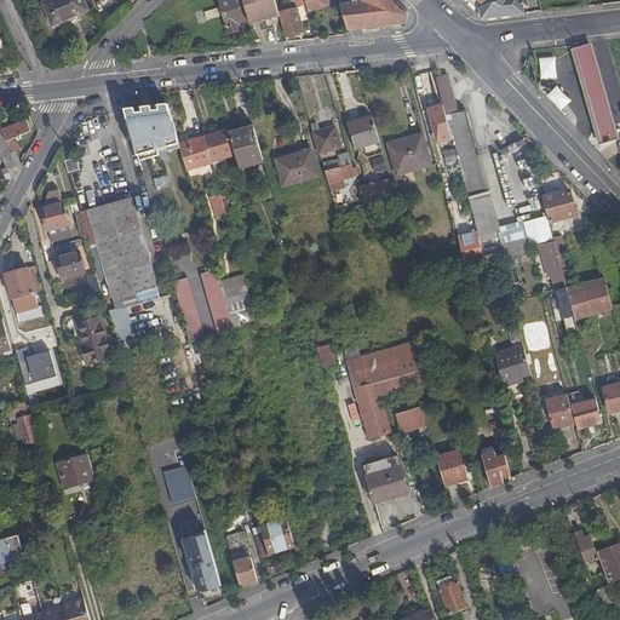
[(82,0),(49,0),(44,3),(52,27),(87,11),(82,0)]
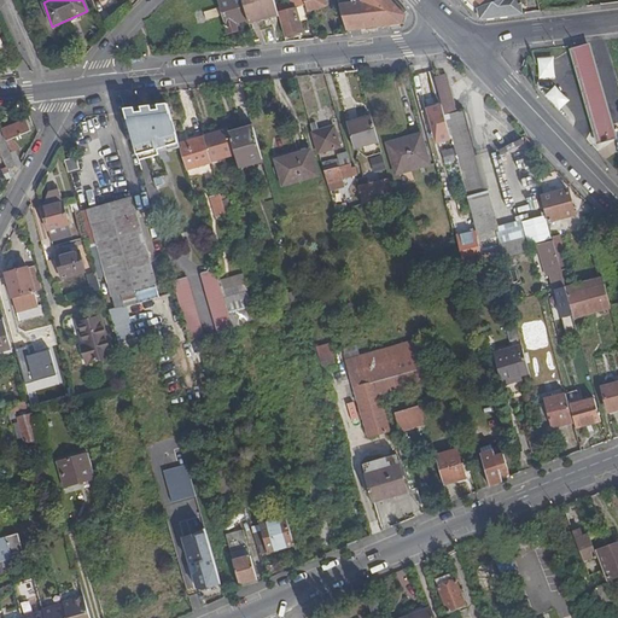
[(237,24),(249,19),(243,0),(220,0),(217,1),(219,4),(222,16),(223,15),(228,35),(238,31),(237,24)]
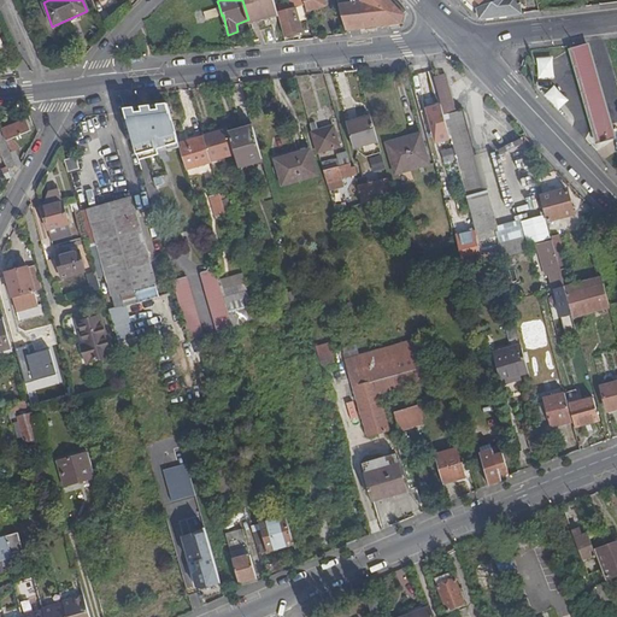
[(250,24),(278,16),(277,11),(274,0),(242,0),(248,19),(250,24)]
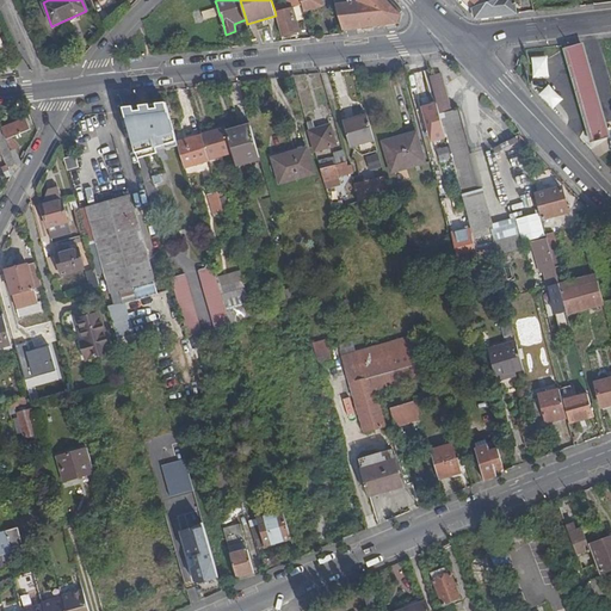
[(300,0),(302,4),(303,10),(322,5),(321,0),(300,0)]
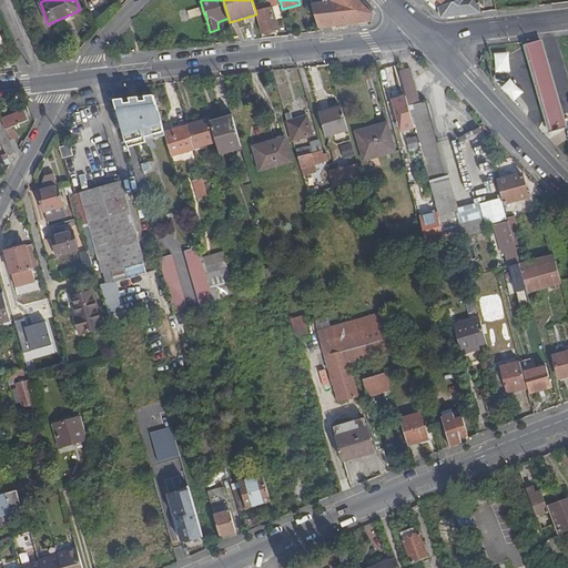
[(311,0),(318,27),(371,21),(373,14),(358,0),(333,0),(335,1),(331,2),(330,0),(311,0)]
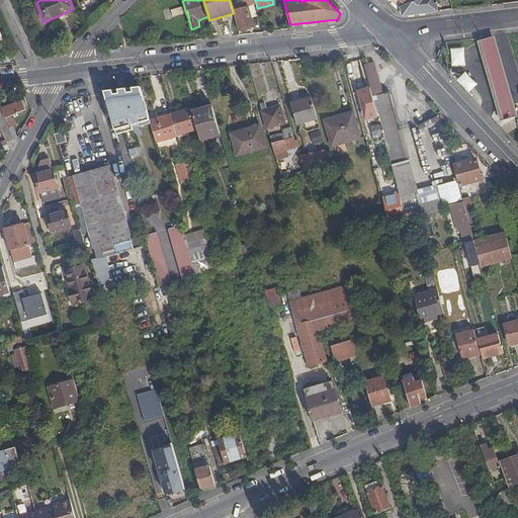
[(410,0),(402,2),(399,4),(403,15),(438,11),(435,0),(410,0)]
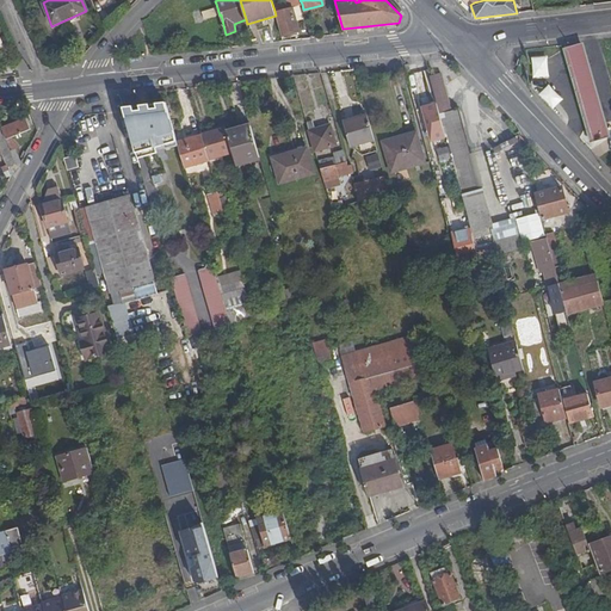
[(198,20),(220,16),(216,4),(195,10),(198,20)]
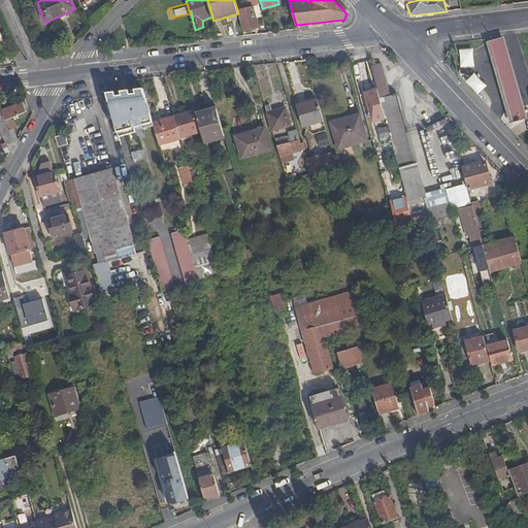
[(253,11),(251,6),(237,9),(238,13),(243,31),(259,27),(255,11),(253,11)]
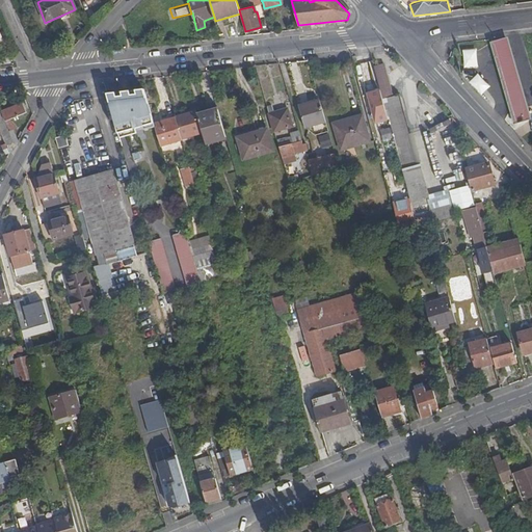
[(480,67),(479,49),(466,49),(466,68),(480,67)]
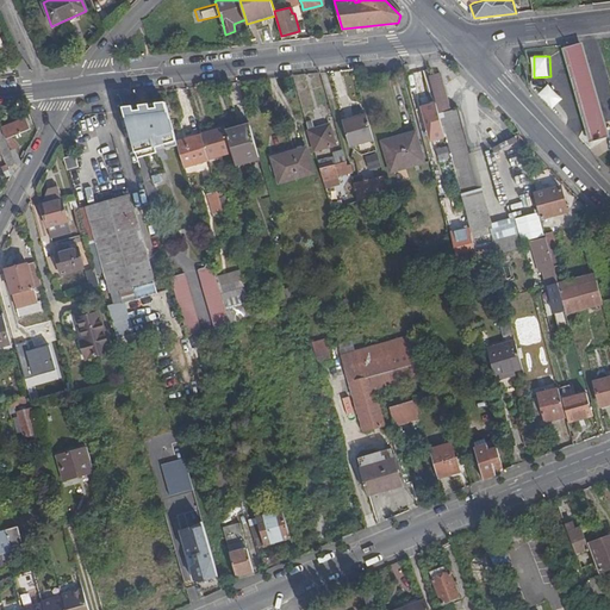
[(584,58),(573,62),(595,139),(607,136),(584,58)]
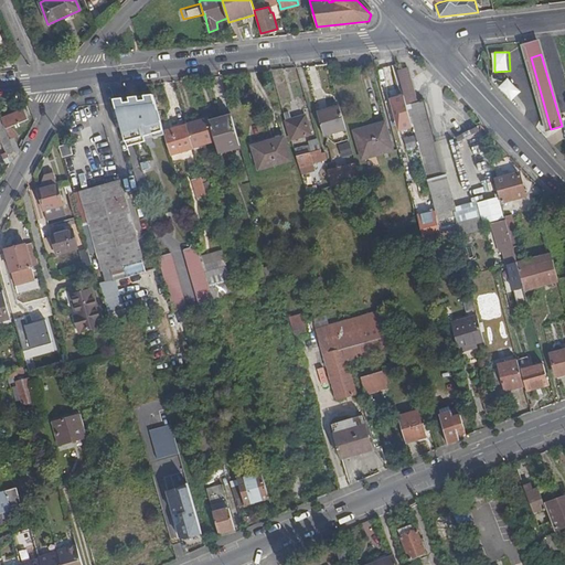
[(547,130),(551,129),(531,57),(528,60),(547,130)]
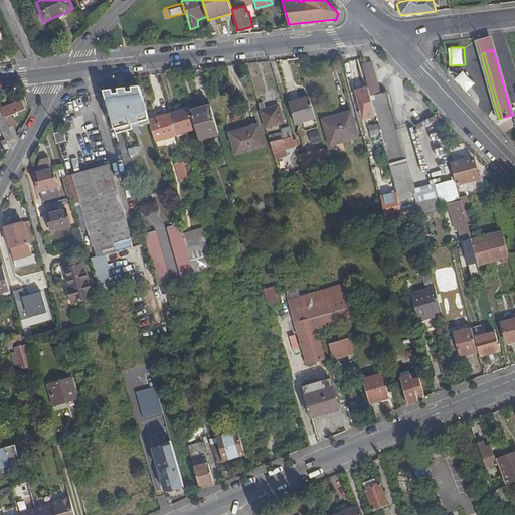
[(371,62),(362,64),(370,96),(379,94),(371,62)]
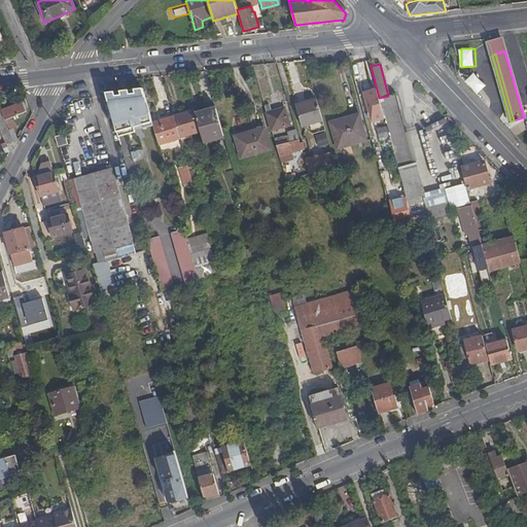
[(479,93),(487,84),(476,73),(467,81),(479,93)]
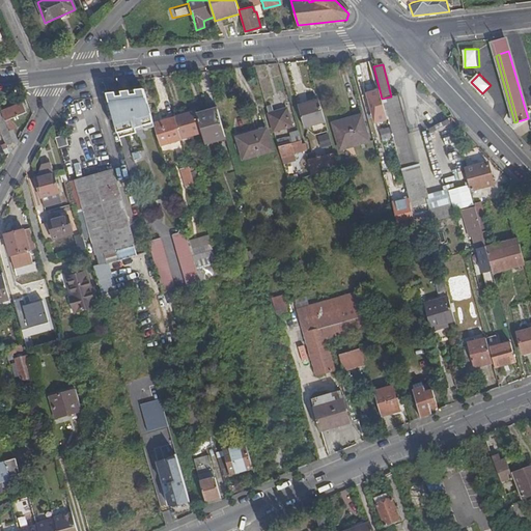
[(144,88),(107,92),(119,137),(136,132),(135,127),(139,126),(140,128),(154,124),(144,88)]
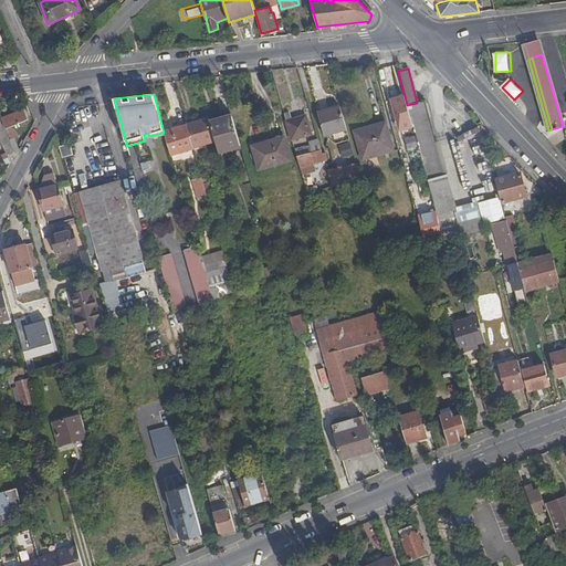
[(417,103),(407,105),(444,240),(484,230),(482,221),(458,227),(454,210),(451,210),(426,114),(421,115),(418,103),(417,103)]
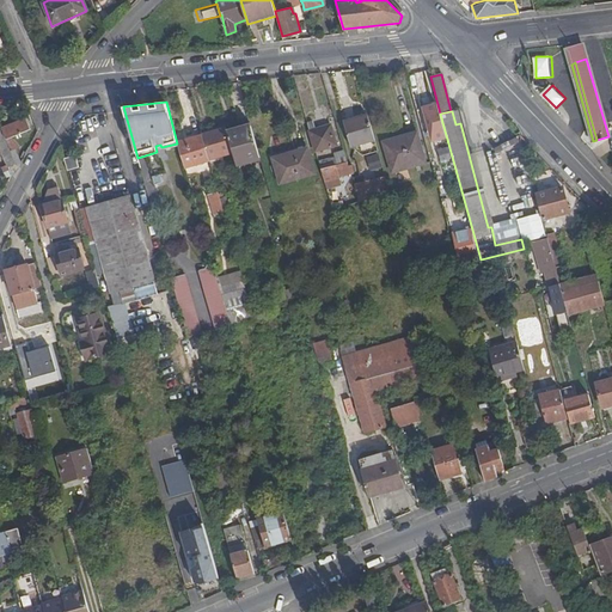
[(352,147),(375,141),(368,115),(344,121),(352,147)]
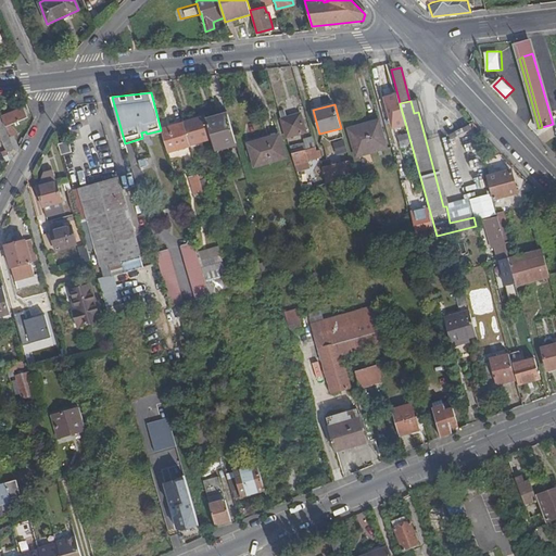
[(25,108),(3,117),(8,128),(14,125),(29,117),(25,108)]
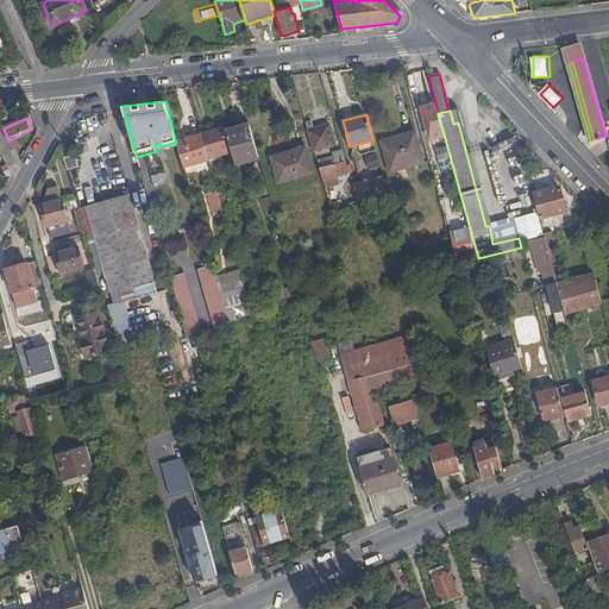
[(0,145),(10,165),(18,162),(13,152),(8,140),(4,129),(1,124),(0,124),(0,145)]
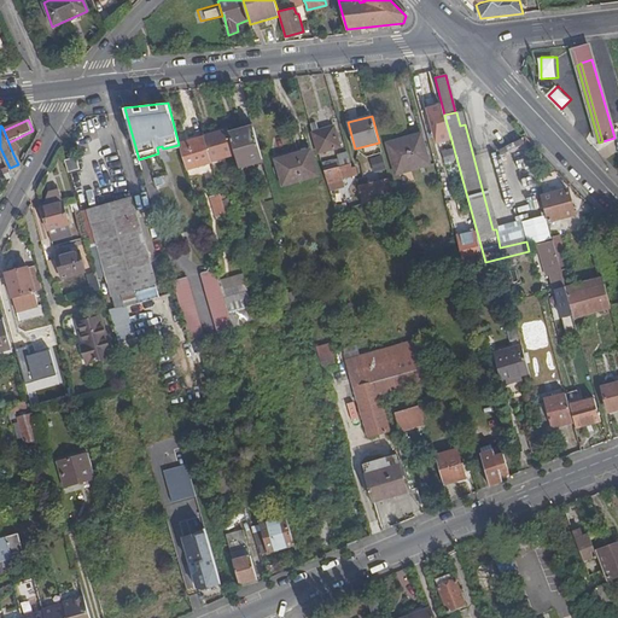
[(248,157),(261,153),(252,126),(229,132),(235,155),(237,158),(248,156),(248,157)]
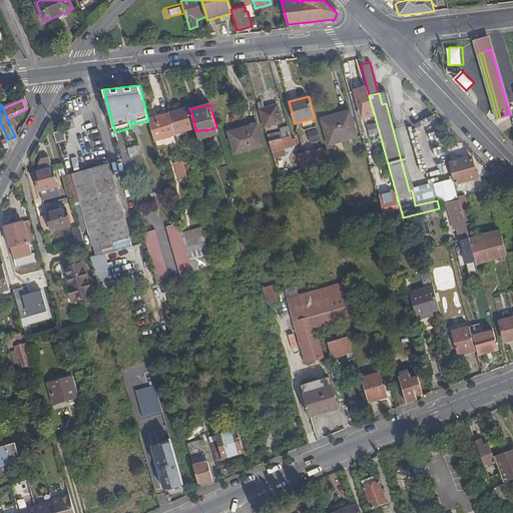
[(263,109),(260,109),(265,126),(283,121),(278,105),(263,109)]
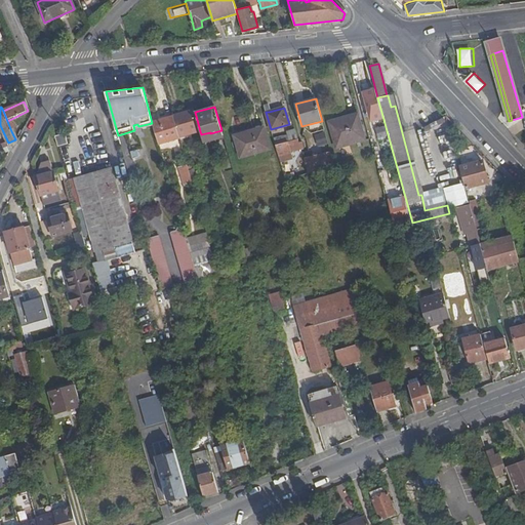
[(179,137),(200,131),(195,112),(194,111),(173,117),(179,137)]
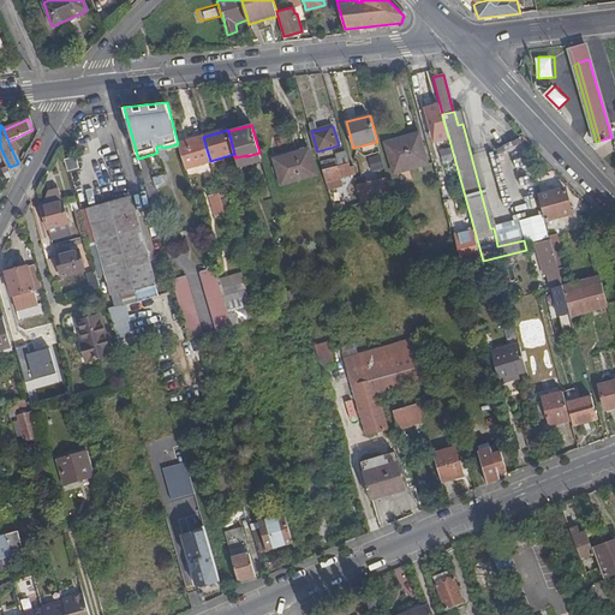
[(419,132),(384,142),(394,172),(428,162),(419,132)]
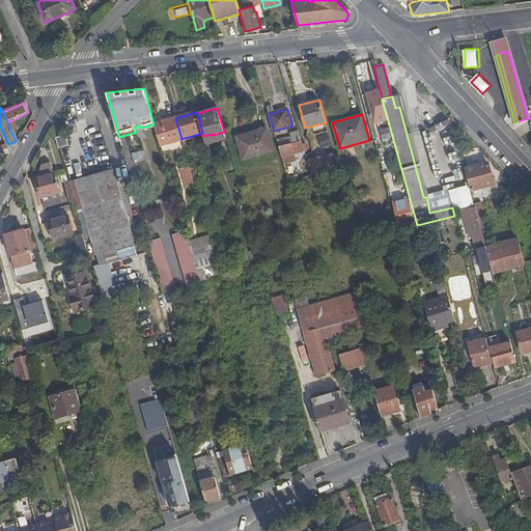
[(161,147),(183,141),(182,139),(175,118),(154,124),(161,147)]
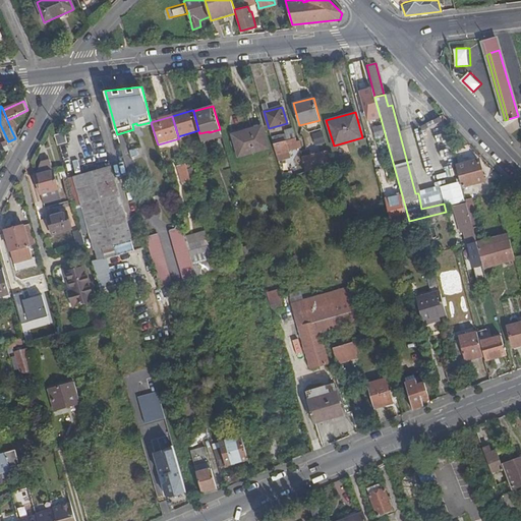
[(18,127),(13,117),(7,120),(11,130),(15,128),(18,127)]
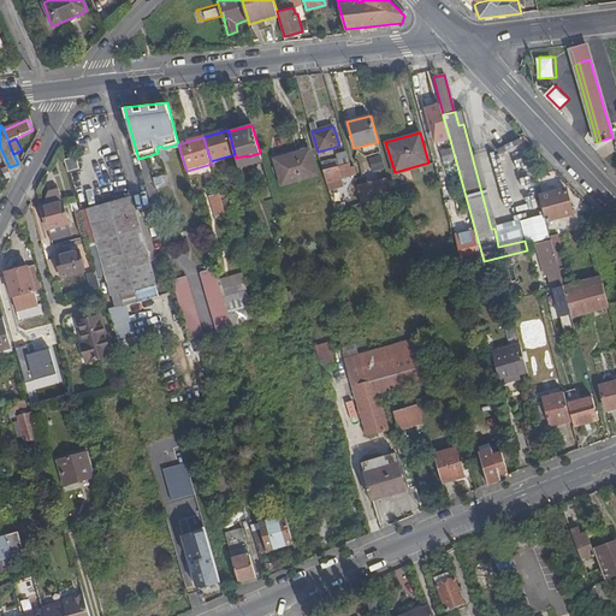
[(491,146),(511,224),(519,221),(498,144),(491,146)]
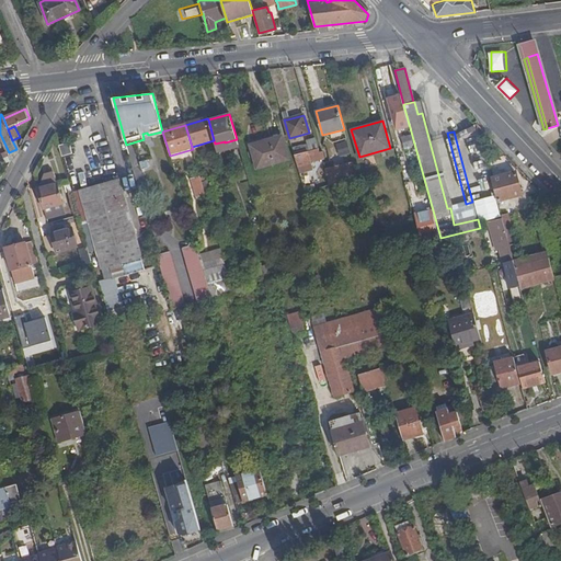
[(282,137),(250,146),(256,169),(288,160),(282,137)]
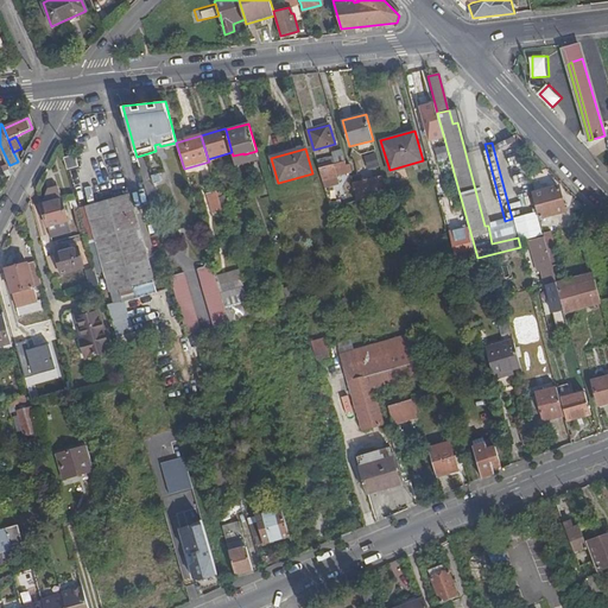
[(378,151),(367,153),(369,169),(381,166),(378,151)]
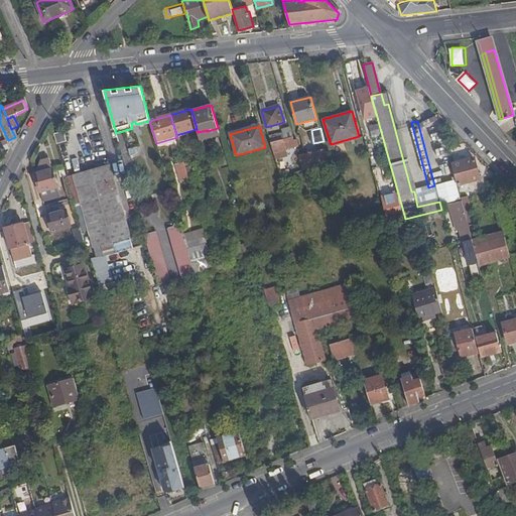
[(63,130),(54,133),(57,142),(67,140),(63,130)]
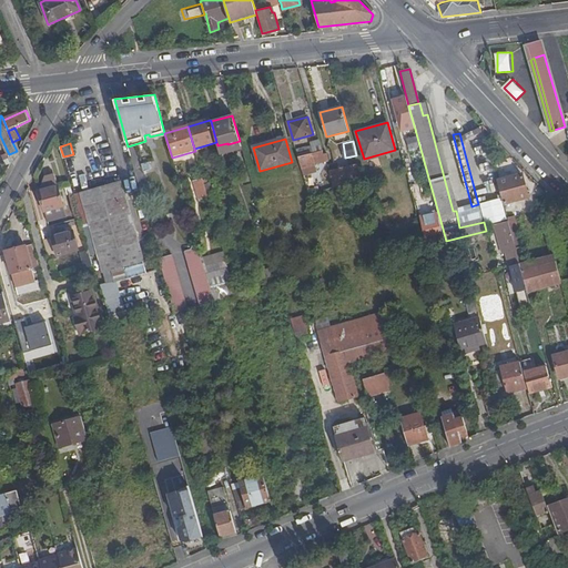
[(321,143),(295,150),(297,156),(323,150),(321,143)]
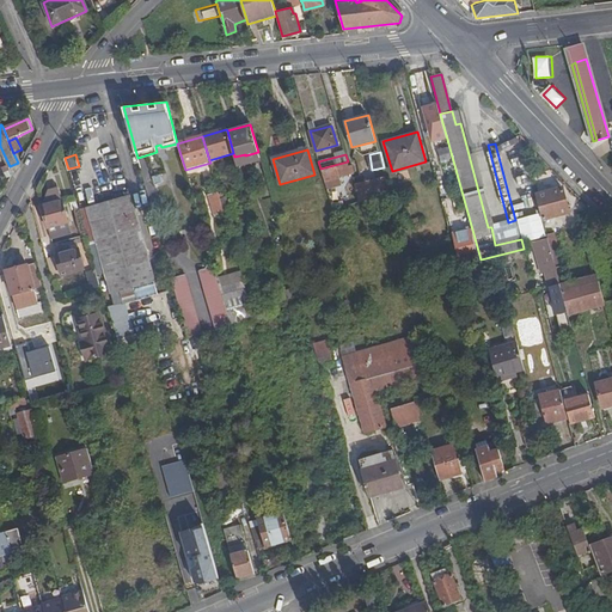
[(349,165),(348,161),(320,169),(326,189),(341,184),(338,176),(354,172),(352,165),(349,165)]
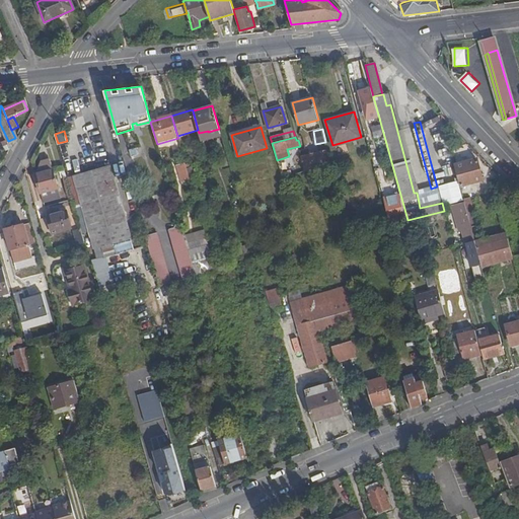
[(136,147),(129,149),(131,155),(138,154),(136,147)]
